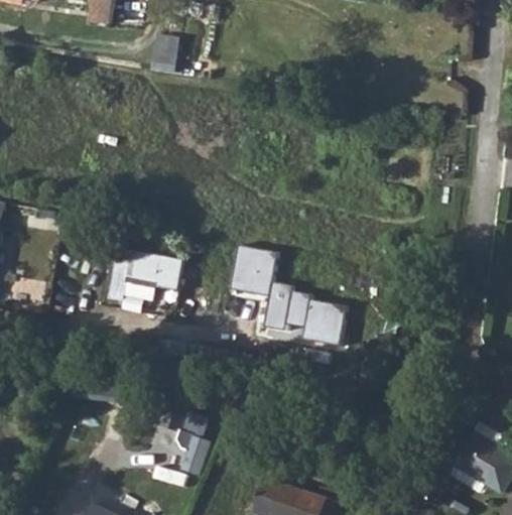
[(87,0),(84,21),(106,24),(109,0),(87,0)]
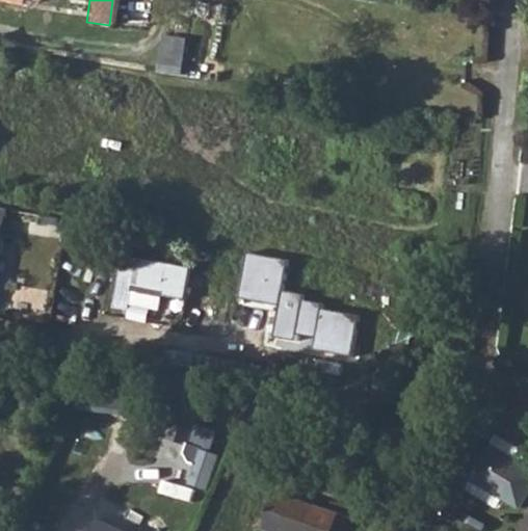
[(161,33),(157,68),(182,71),(186,35),(161,33)]
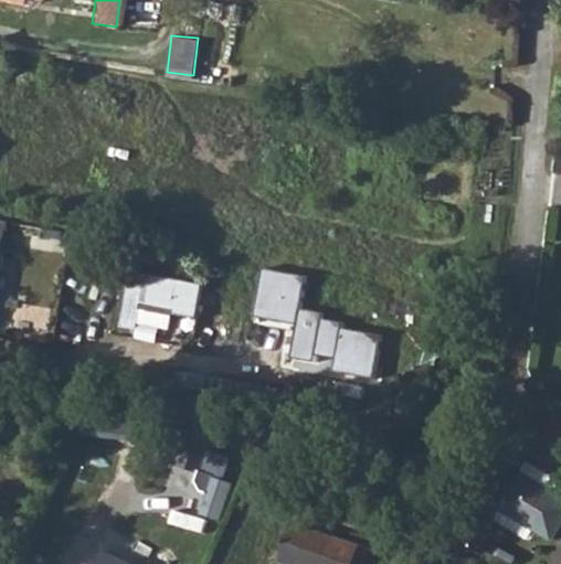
[(0,247),(9,249),(13,226),(0,224),(0,247)]
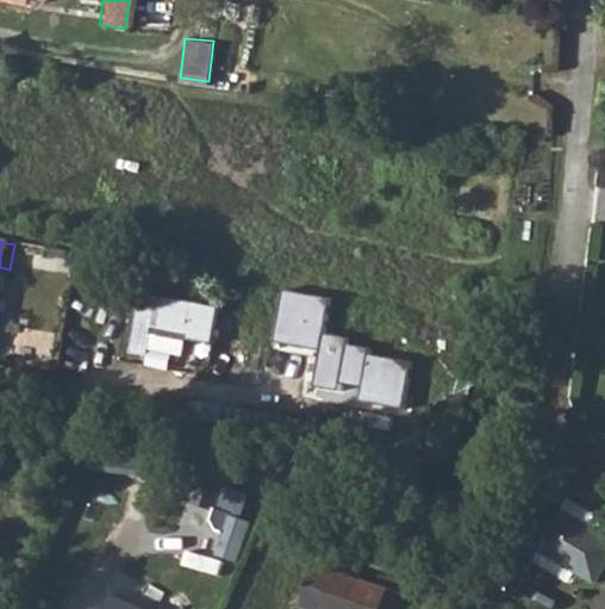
[(0,354),(5,324),(0,323),(0,291),(6,292),(10,269),(0,267),(0,354)]
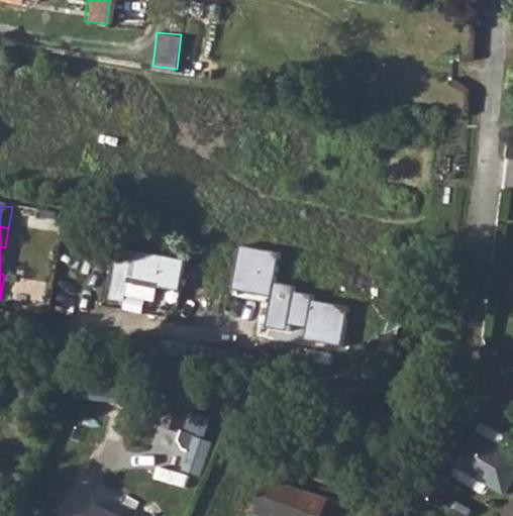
[(302,338),(338,343),(344,307),(311,303),(312,295),(296,292),(297,285),(273,282),(277,252),(233,245),(226,291),(267,296),(262,328),(282,331),(284,320),(305,323),(302,338)]
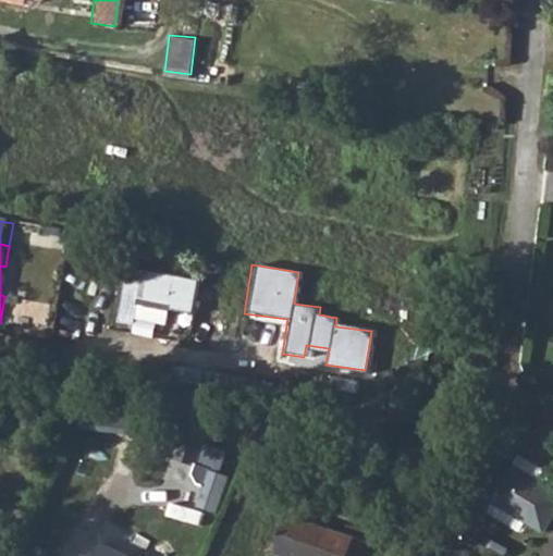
[(168,313),(191,310),(196,282),(123,268),(113,319),(164,329),(168,313)]
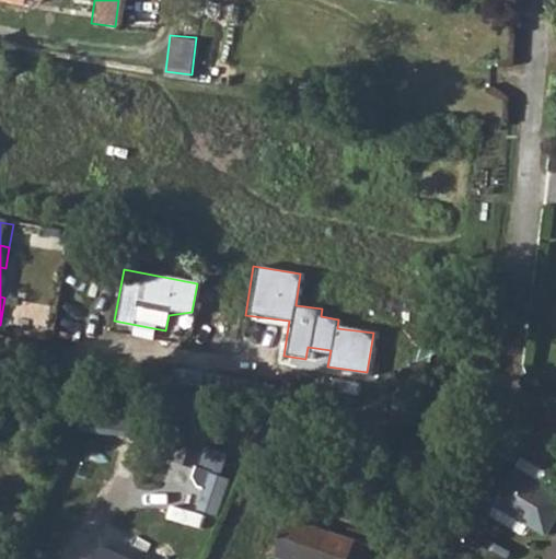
[(82,404),(80,430),(149,437),(151,410),(82,404)]
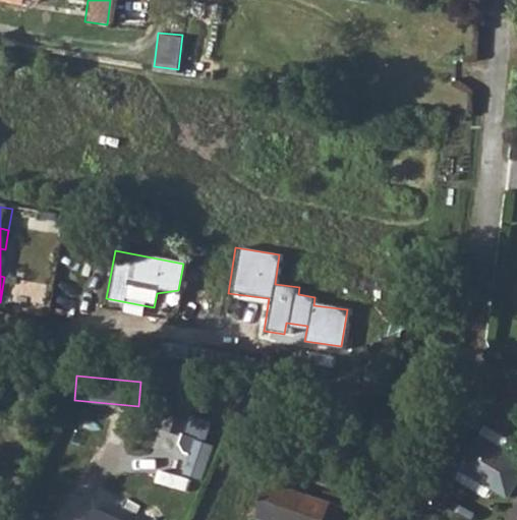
[(491,434),(454,469),(493,510),(516,486),(516,478),(508,469),(516,461),(491,434)]
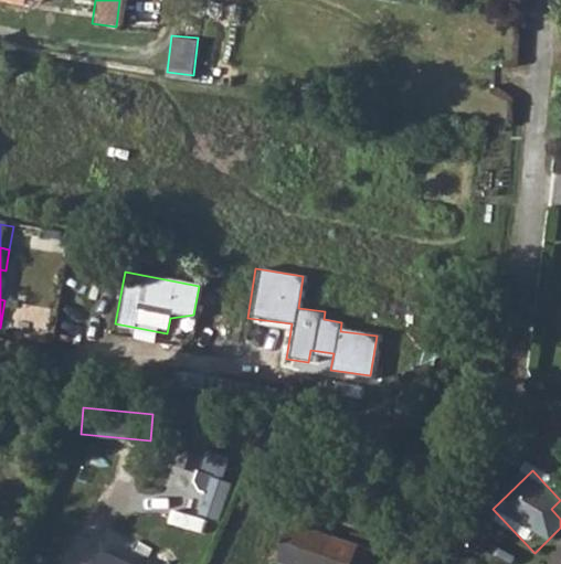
[(221,519),(232,479),(204,471),(194,511),(221,519)]
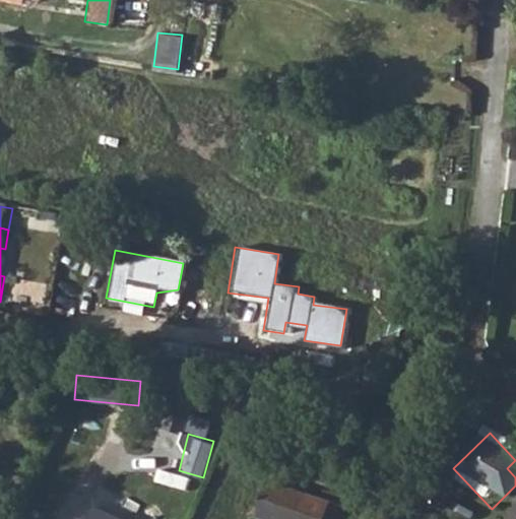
[(254,515),(263,518),(298,518),(307,495),(267,479),(254,515)]
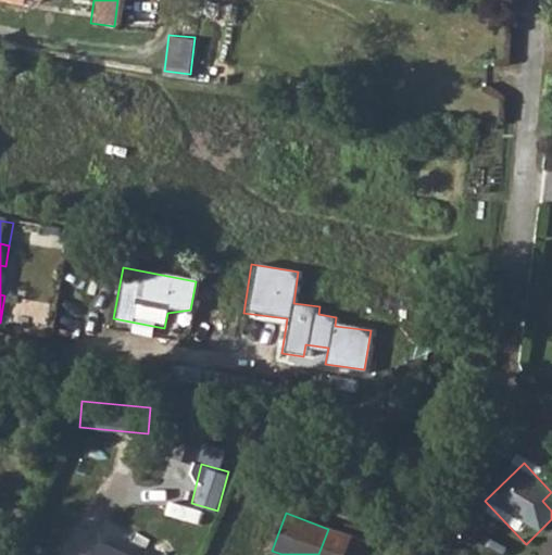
[(328,529),(318,554),(372,554),(375,547),(328,529)]
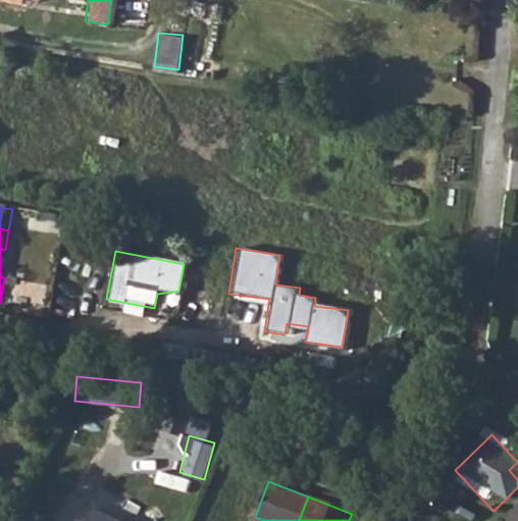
[(406,520),(417,509),(409,503),(400,514),(394,520),(406,520)]
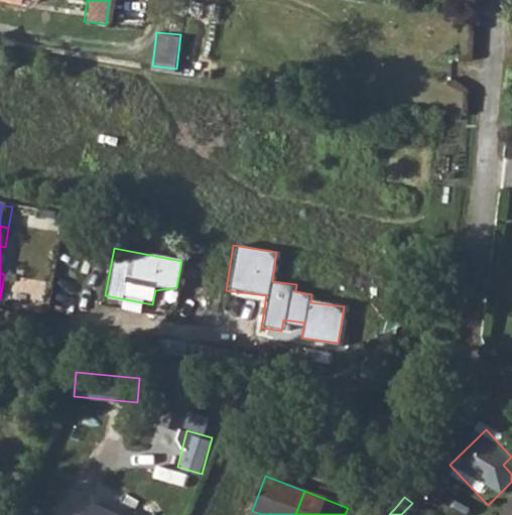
[(122,514),(92,502),(86,514),(122,514)]
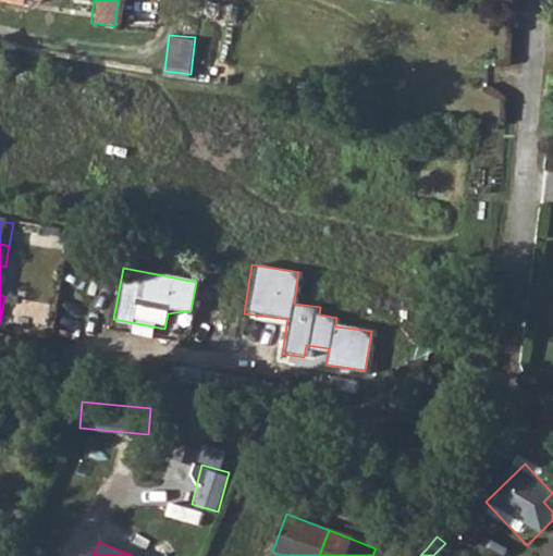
All buildings are outlined.
